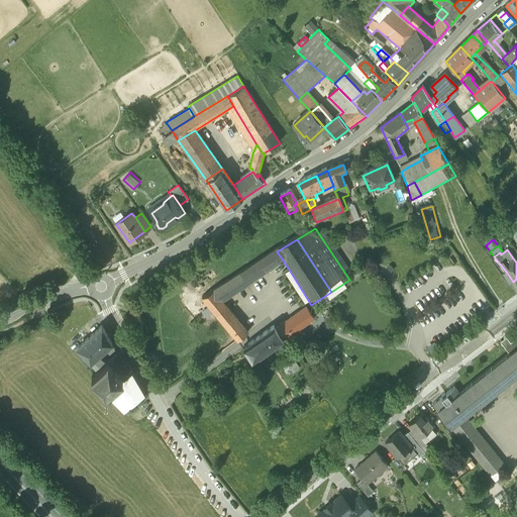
[(273,253),(214,291),(222,301),(280,265),(281,267),(286,265),(277,251),(274,254),(273,253)]
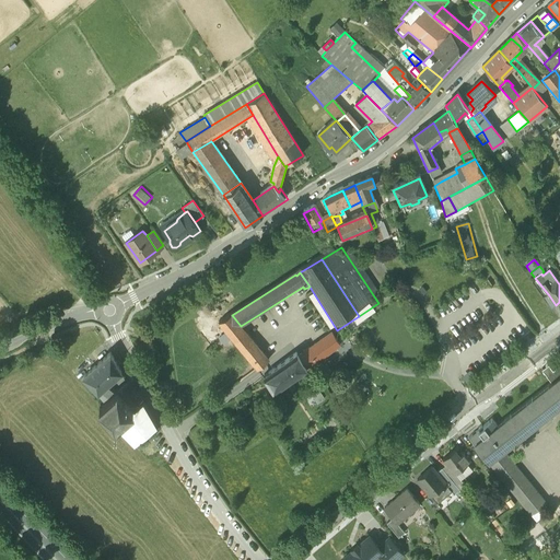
[(179,292),(174,296),(177,302),(183,298),(179,292)]
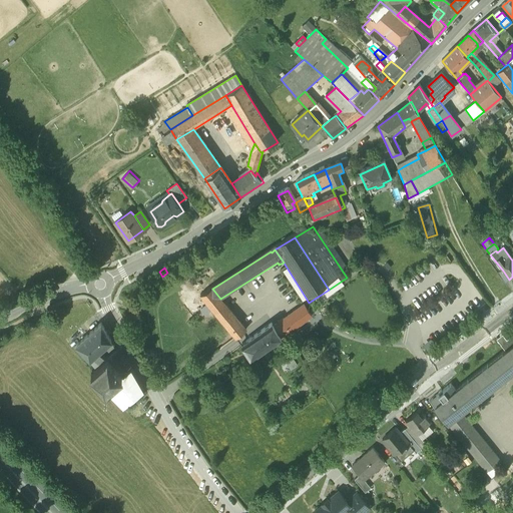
[(509,280),(503,271),(498,274),(505,283),(509,280)]
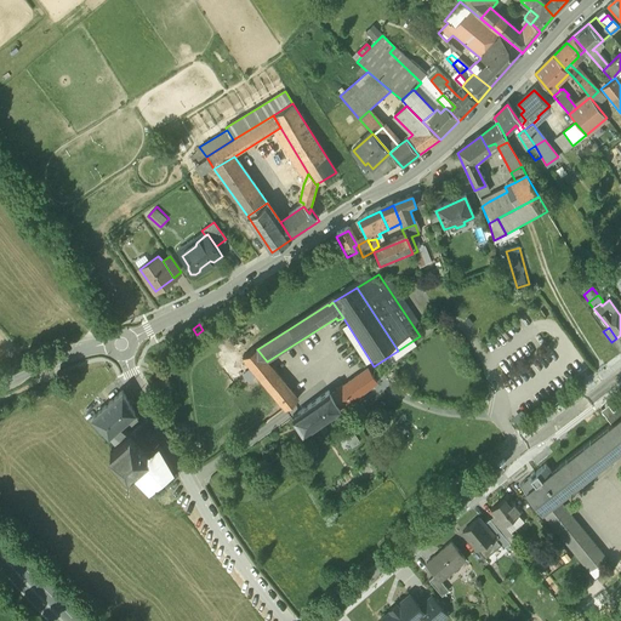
[(267,362),(257,349),(243,358),(285,411),(298,400),(267,362)]
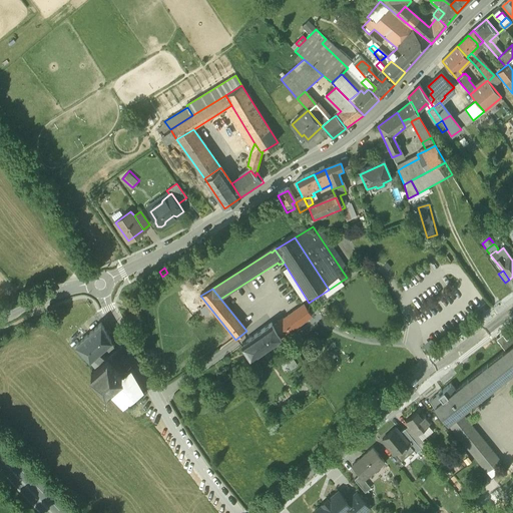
[(304,310),(293,317),(301,328),(312,321),(304,310)]
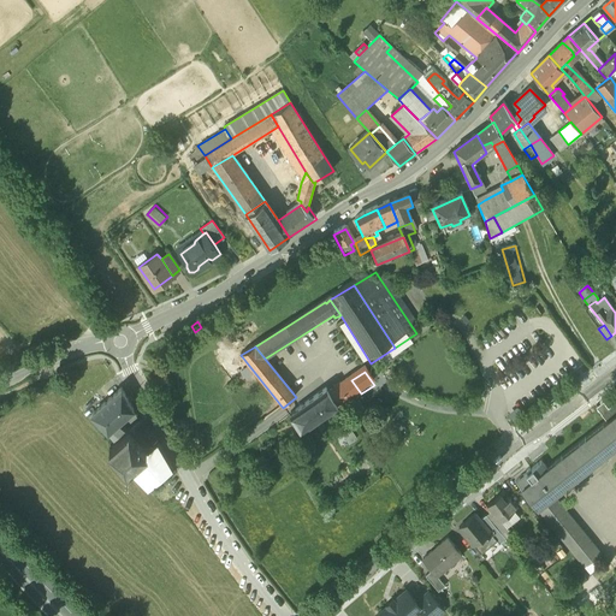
[(351,380),(329,395),(337,409),(361,394),(351,380)]
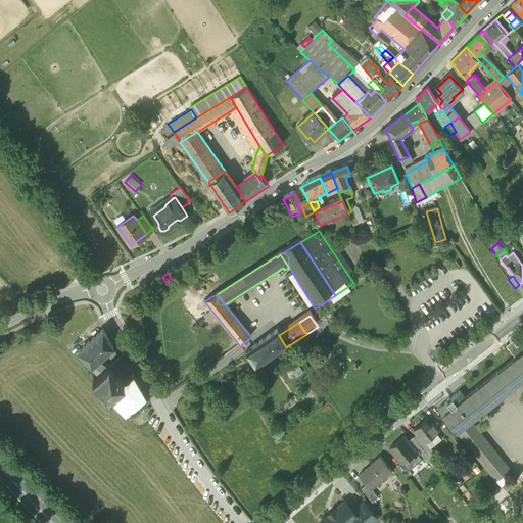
[(93,338),(87,342),(88,343),(81,349),(80,349),(77,351),(80,354),(98,373),(107,365),(100,360),(106,354),(108,358),(115,351),(103,329),(93,338)]
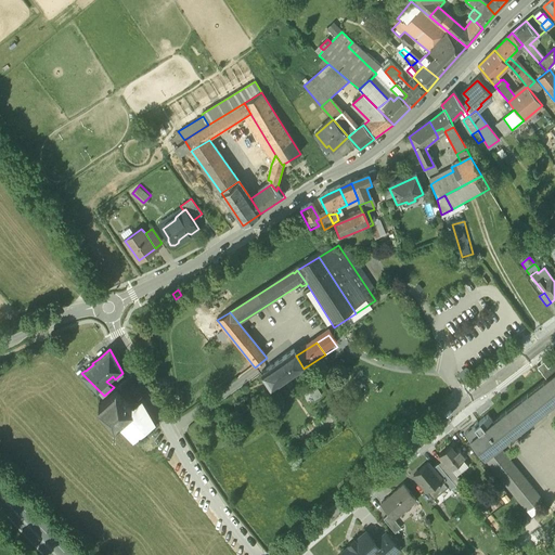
[(294,353),(261,374),(271,390),(304,369),(296,356),(294,353)]
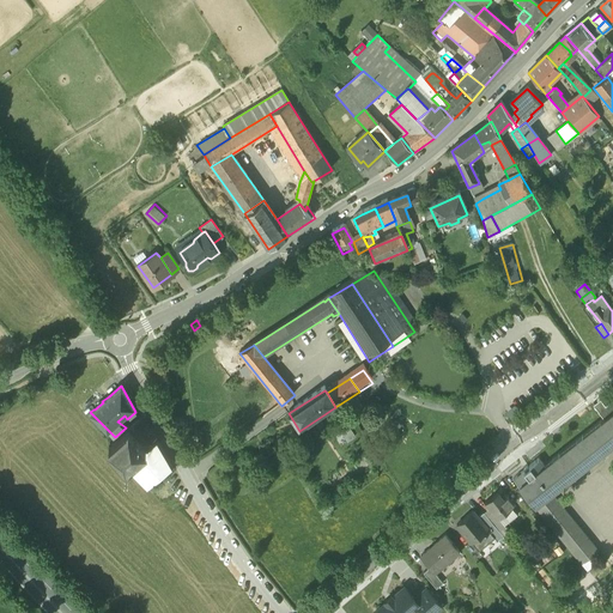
[(600,399),(593,404),(598,411),(604,418),(612,410),(612,398),(605,405),(600,399)]
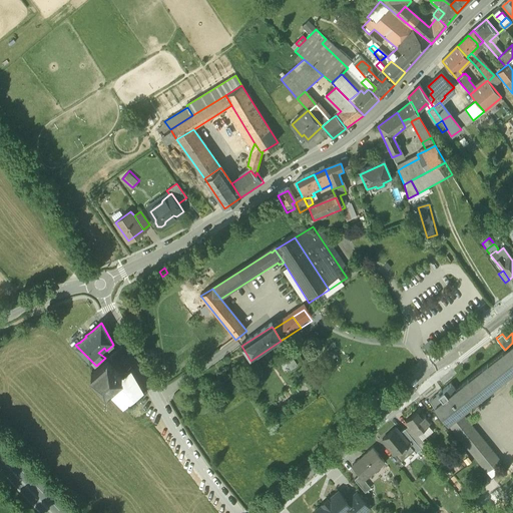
[(455,391),(434,408),(448,424),(461,413),(512,370),(512,343),(505,350),(455,391)]
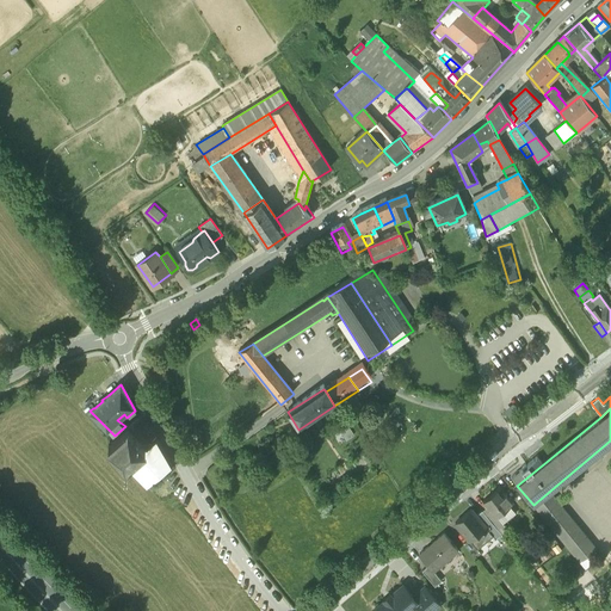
[(147,418),(142,421),(148,430),(153,427),(147,418)]
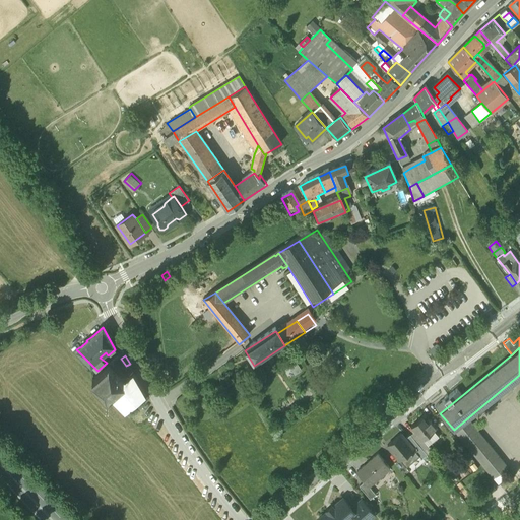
[(125,370),(115,356),(110,362),(109,361),(107,363),(98,371),(92,376),(92,377),(107,392),(125,410),(145,394),(133,372),(130,374),(127,369),(125,370)]
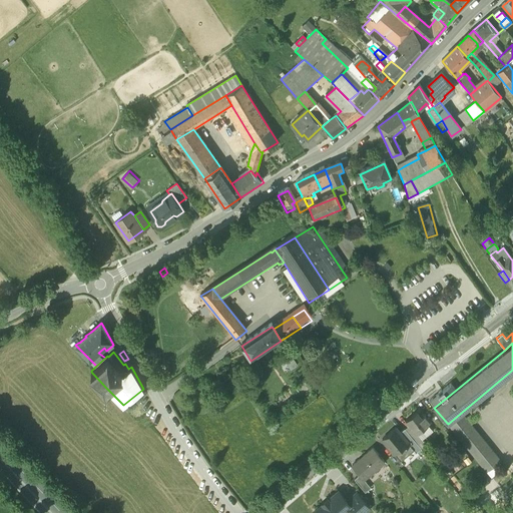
[(451,385),(443,392),(441,391),(438,394),(439,395),(430,402),(434,408),(455,391),(451,385)]
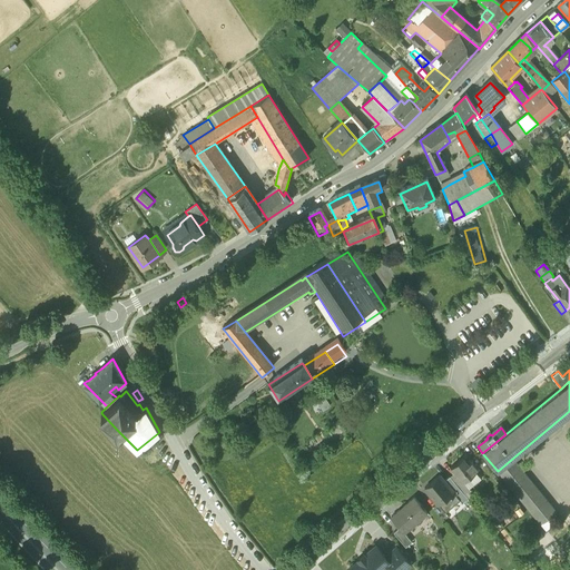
[(557,512),(512,459),(498,471),(541,524),(557,512)]
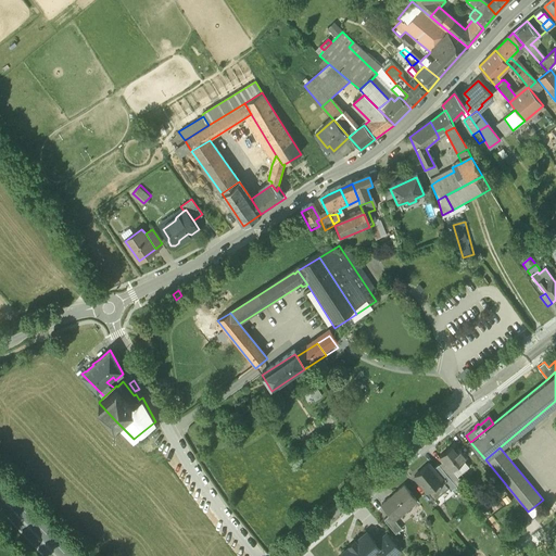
[(454,453),(451,449),(440,457),(444,463),(451,471),(452,470),(466,458),(458,450),(454,453)]
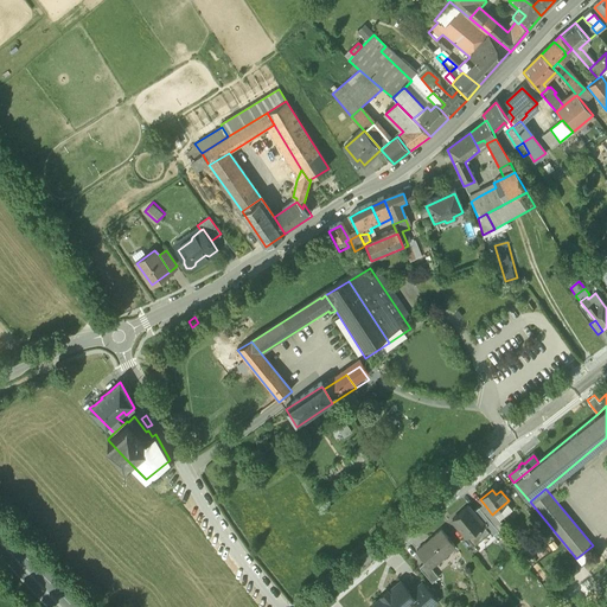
[(492,515),(485,505),(479,510),(489,522),(498,532),(504,528),(493,513),(492,515)]
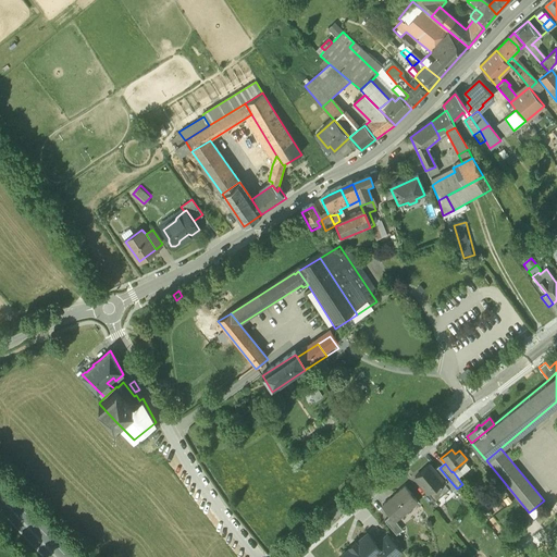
[(430,467),(416,480),(420,485),(420,486),(424,491),(425,491),(428,494),(442,483),(442,482),(434,472),(430,467)]
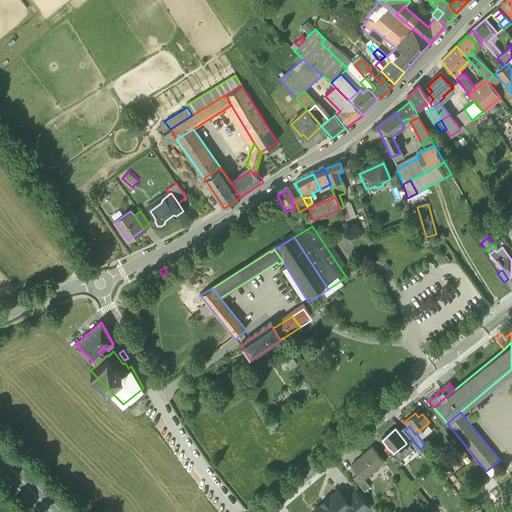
[(412,440),(404,430),(399,434),(406,443),(406,444),(407,444),(412,440)]
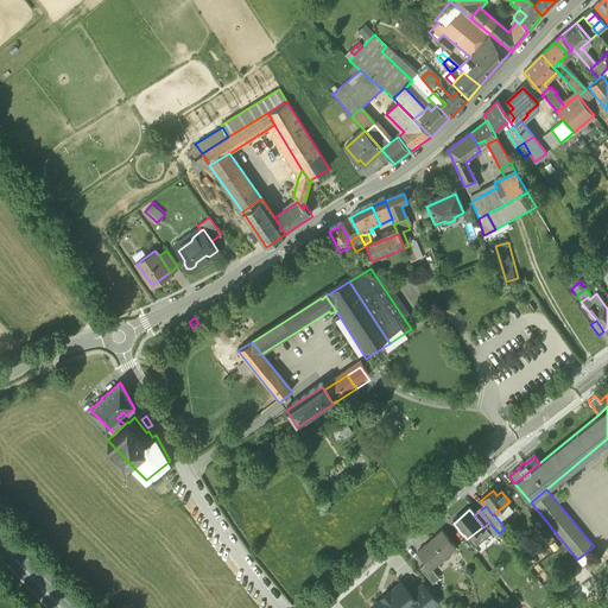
[(489,523),(483,527),(489,536),(493,539),(493,538),(499,533),(489,523)]
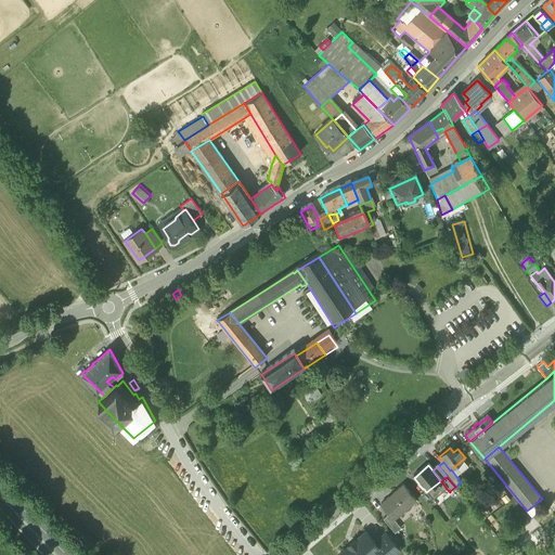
[(426,492),(433,501),(447,489),(441,481),(440,481),(426,492)]
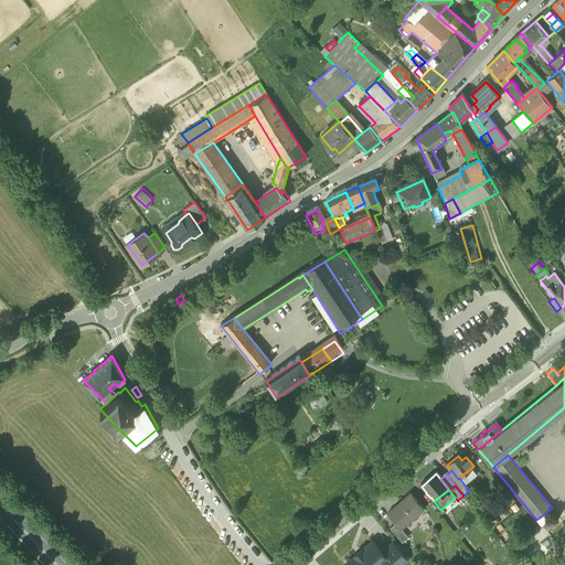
[(411,496),(387,514),(396,524),(401,531),(424,511),(411,496)]
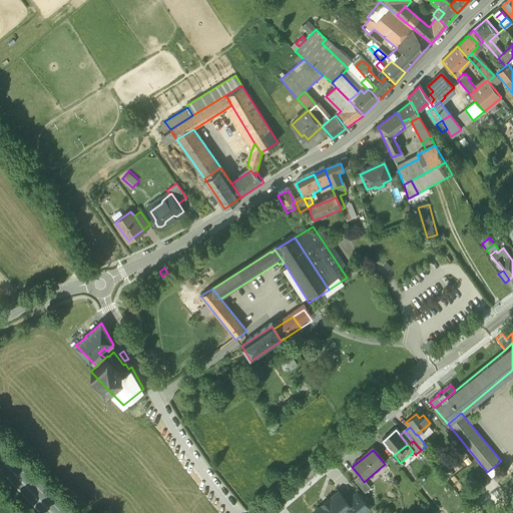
[(364,482),(360,476),(354,481),(365,494),(371,489),(364,482)]
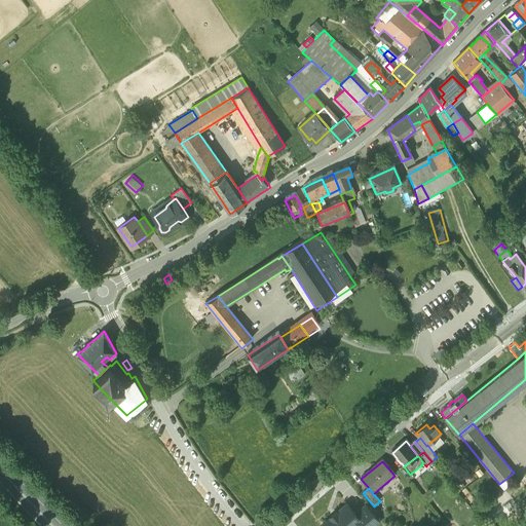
[(492,506),(487,500),(480,508),(485,514),(492,506)]
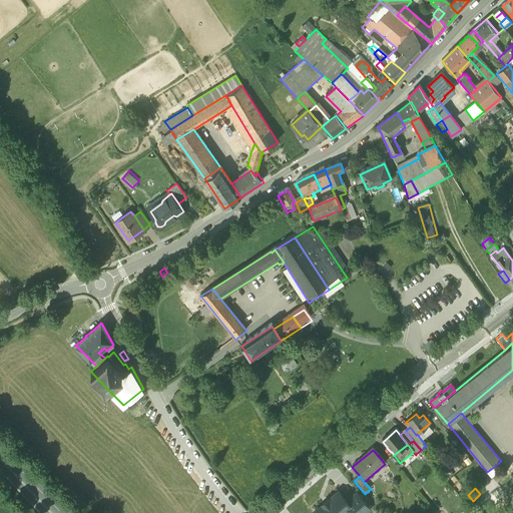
[(347,502),(339,492),(315,512),(346,512),(352,508),(347,502)]
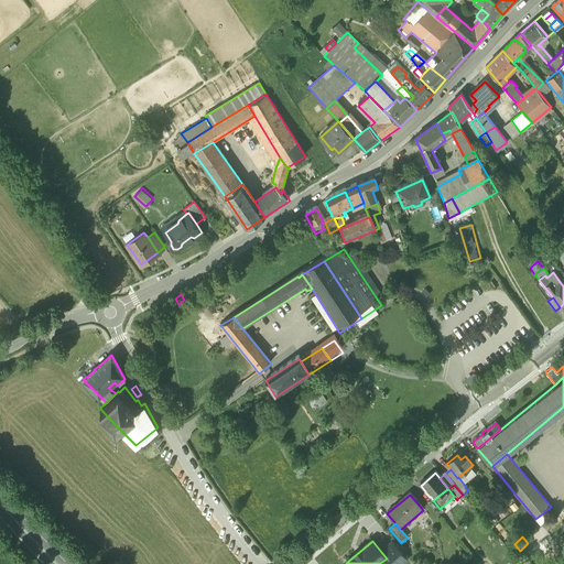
[(392,543),(381,552),(387,559),(391,563),(401,563),(407,560),(392,543)]
